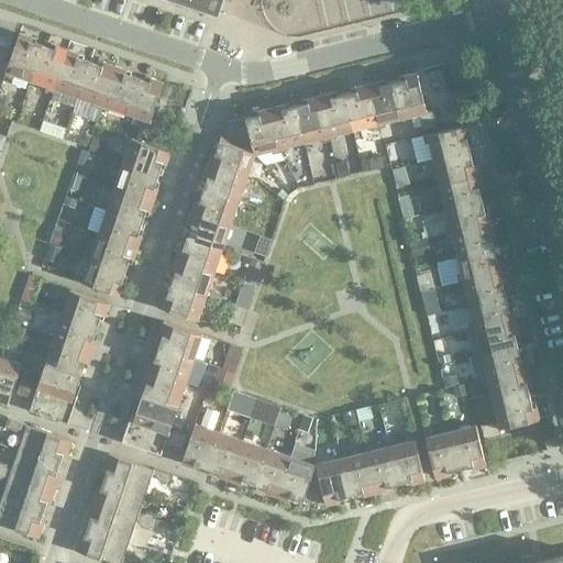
[(185,0),(218,11),(221,0),(185,0)]
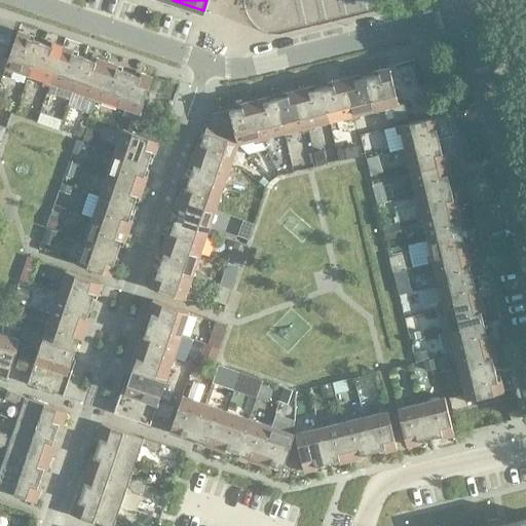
[(35,36),(17,31),(4,71),(12,74),(13,70),(28,75),(39,41),(34,40),(35,36)]
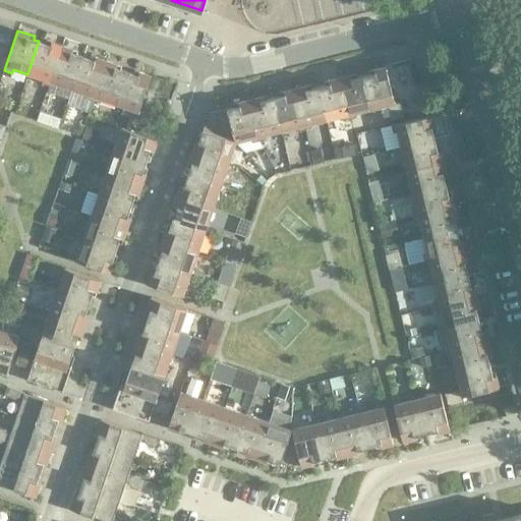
[(46,44),(39,41),(27,74),(43,79),(42,83),(48,85),(62,46),(47,41),(46,44)]
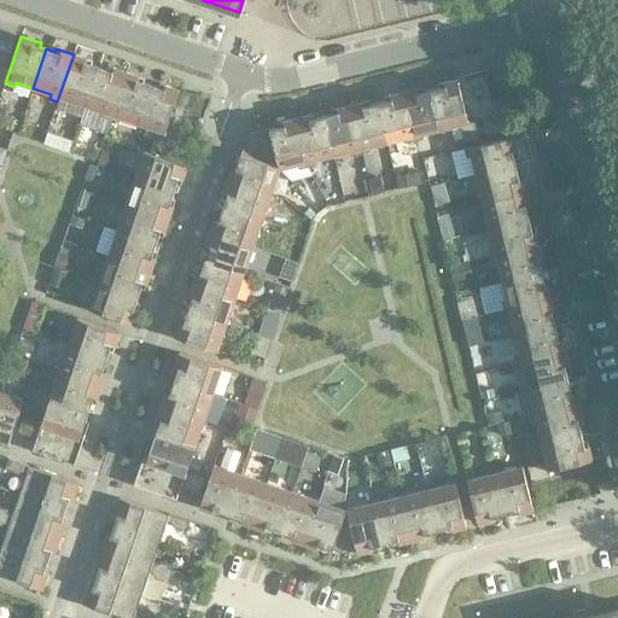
[(93,60),(74,54),(57,101),(66,104),(68,99),(86,105),(99,66),(92,64),(93,60)]
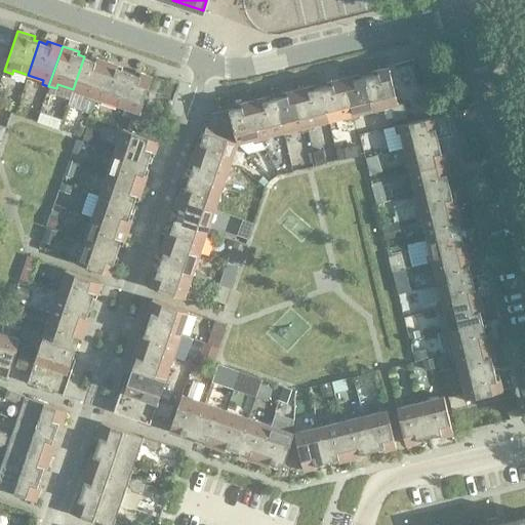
[(90,58),(84,56),(73,89),(87,94),(86,98),(93,101),(108,61),(91,55),(90,58)]
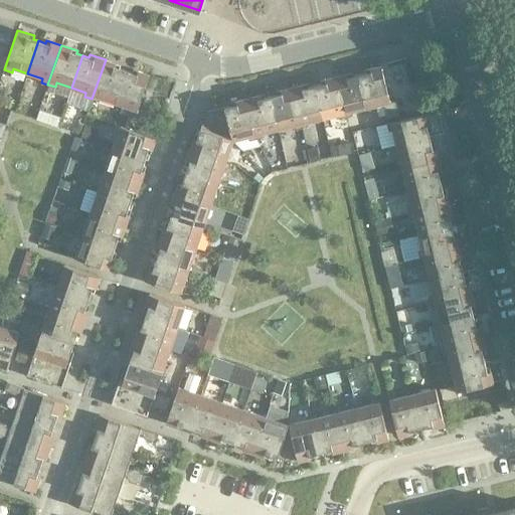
[(121,64),(106,59),(92,99),(99,102),(101,98),(115,103),(126,70),(120,68),(121,64)]
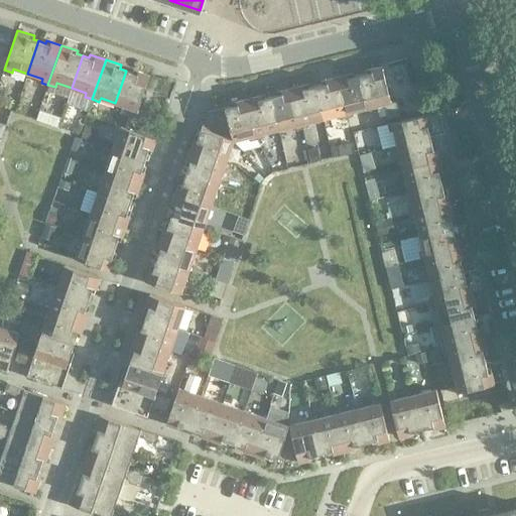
[(391,102),(382,67),(365,71),(366,74),(361,76),(369,108),(384,104),(388,120),(401,117),(396,100),(391,102)]
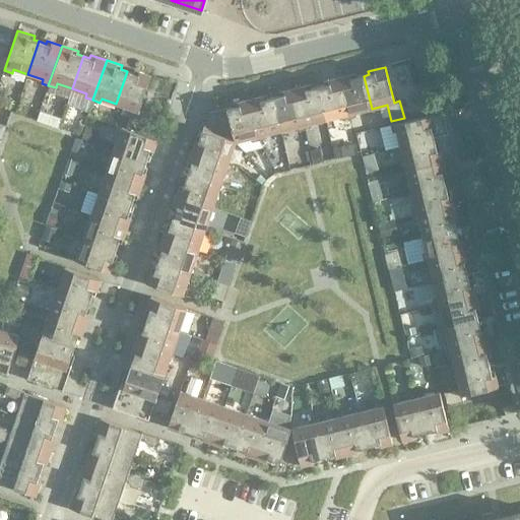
[(133,73),(127,71),(116,104),(132,109),(127,124),(139,128),(144,112),(138,111),(150,75),(134,70),(133,73)]
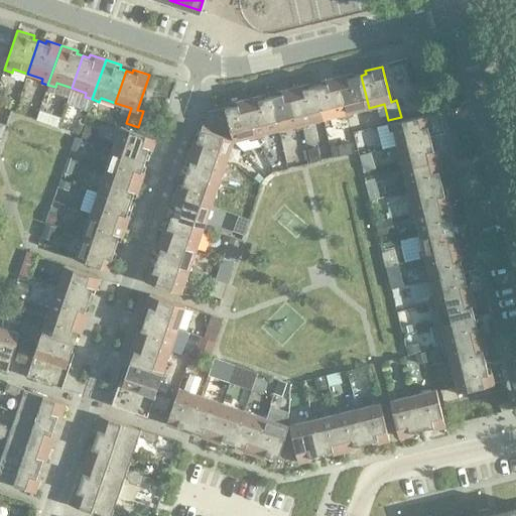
[(353,74),(337,78),(347,118),(354,116),(353,112),(369,108),(361,76),(354,77),(353,74)]
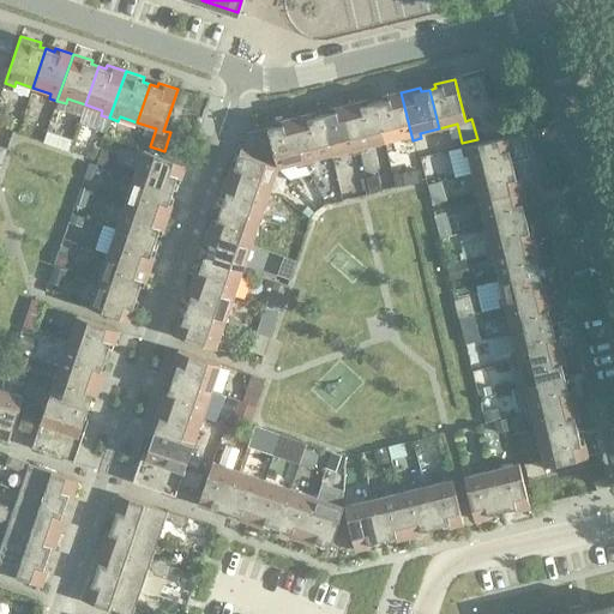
[(413,140),(401,92),(381,97),(383,101),(375,102),(385,142),(403,138),(404,142),(413,140)]
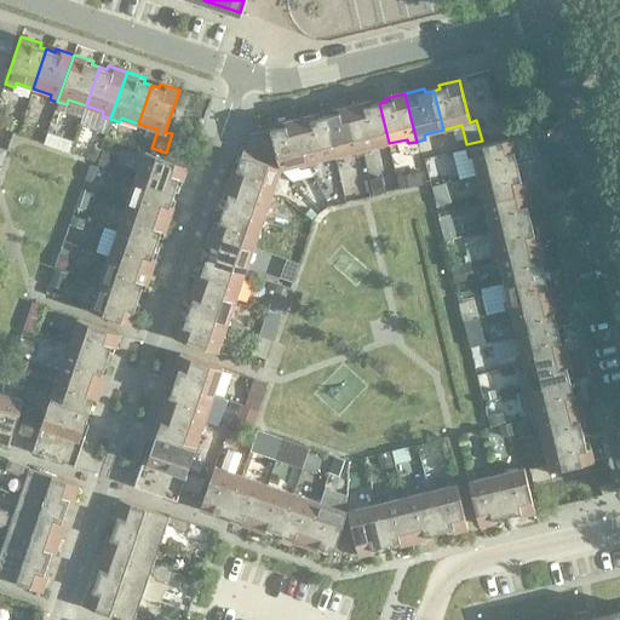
[(371,102),(351,105),(363,155),(373,153),(372,148),(389,143),(379,103),(372,105),(371,102)]
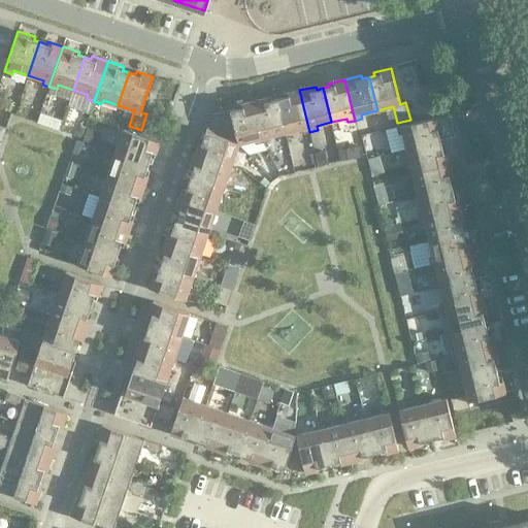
[(309,132),(299,90),(283,94),(284,98),(276,99),(286,133),(301,129),(302,133),(309,132)]
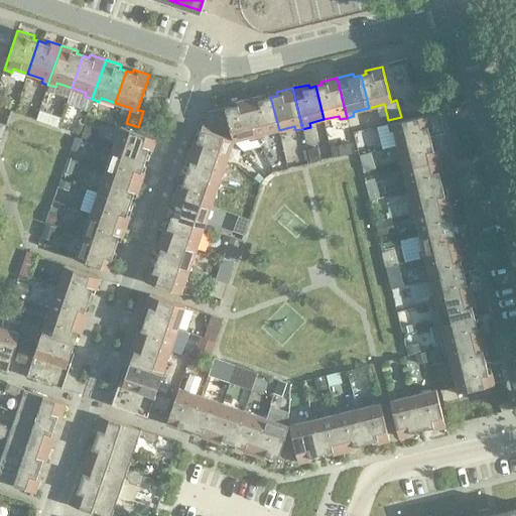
[(263,95),(247,99),(257,140),(264,138),(263,134),(279,130),(270,97),(264,99),(263,95)]
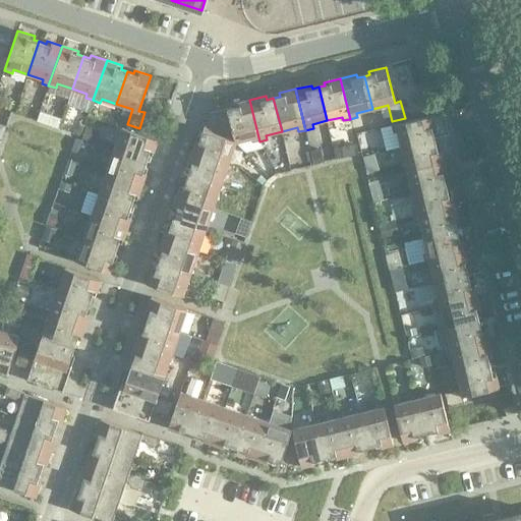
[(85,98),(81,110),(89,112),(93,100),(85,98)]
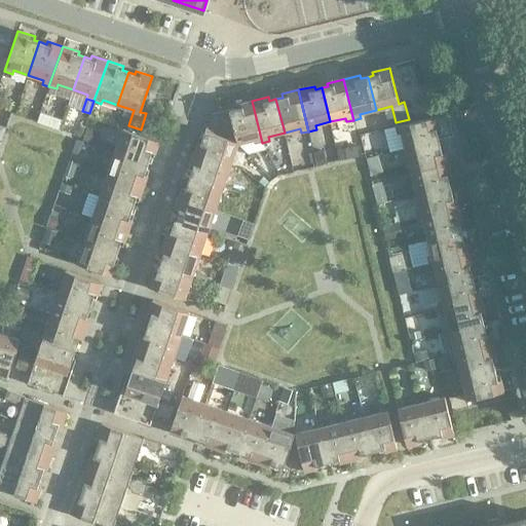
[(262,143),(252,101),(235,105),(236,109),(230,110),(238,143),(239,144),(255,140),(256,144),(262,143)]
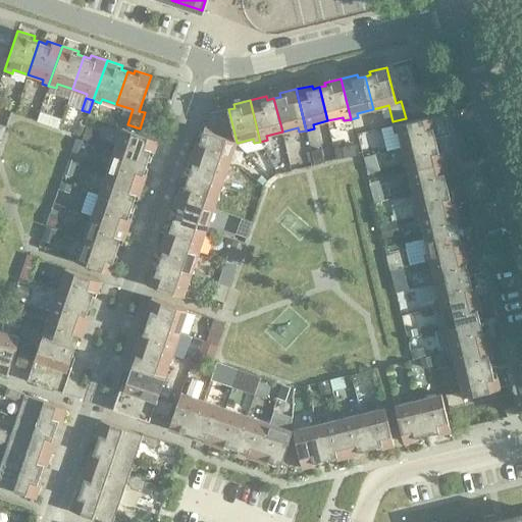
[(210,114),(204,131),(235,141),(237,143),(238,143),(237,142),(228,109),(210,114)]
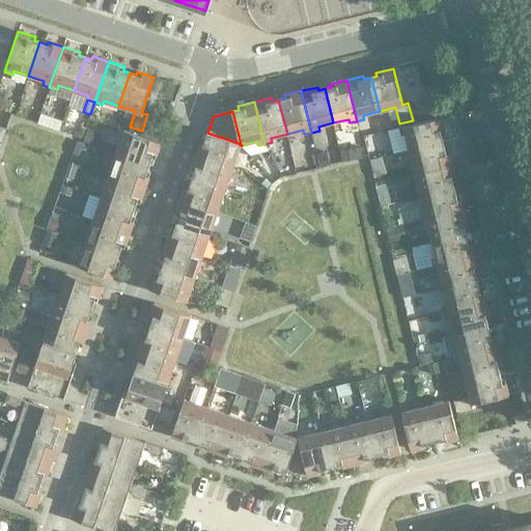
[(37,122),(49,127),(52,116),(40,113),(37,122)]
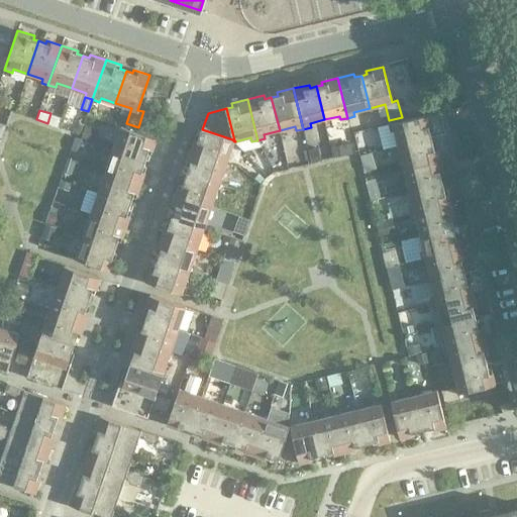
[(433,131),(429,114),(389,124),(391,132),(395,131),(398,145),(431,137),(430,132),(433,131)]
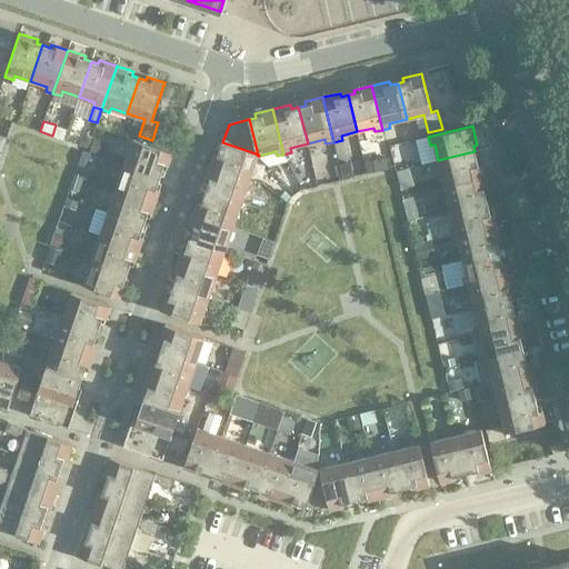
[(106,156),(110,141),(95,137),(90,151),(106,156)]
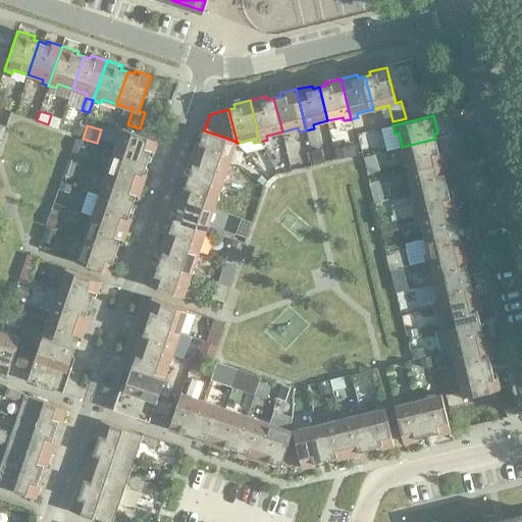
[(122,127),(114,150),(148,161),(149,155),(152,156),(158,140),(122,127)]
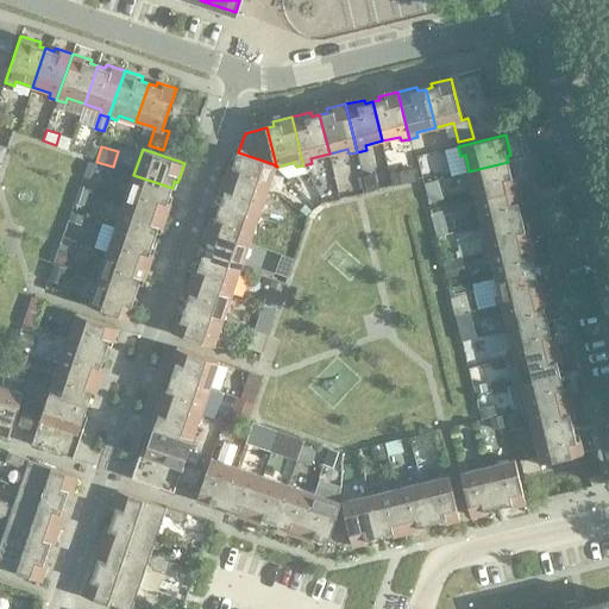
[(225,179),(267,193),(276,167),(274,164),(238,152),(236,159),(232,158),(225,179)]
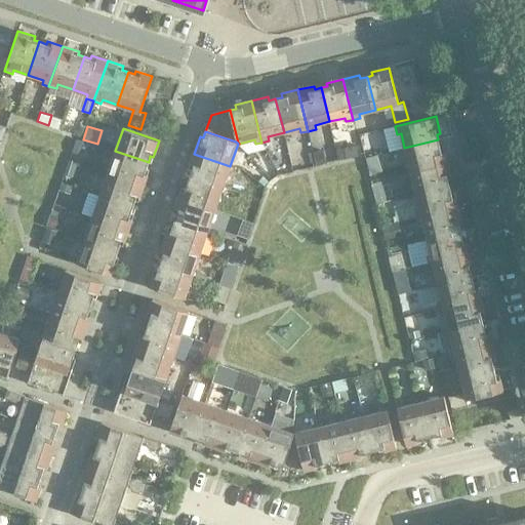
[(72,151),(80,154),(85,140),(77,137),(72,151)]
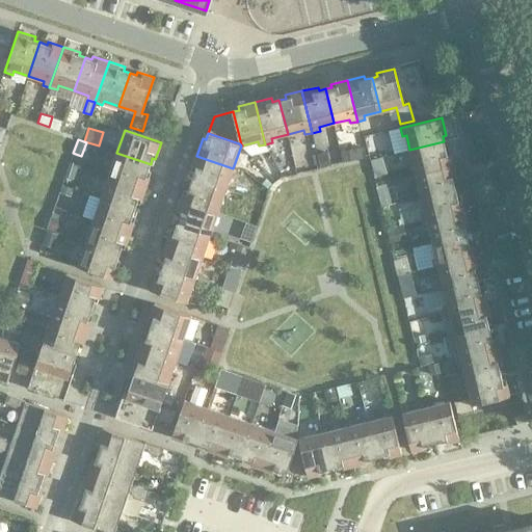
[(446,149),(444,141),(409,150),(414,166),(409,167),(411,174),(453,164),(449,148),(446,149)]
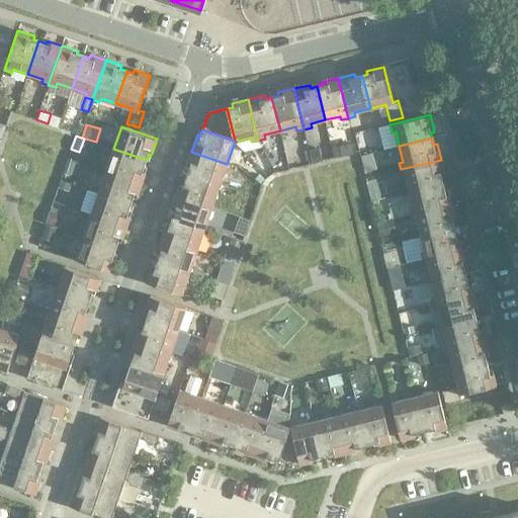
[(355,153),(353,144),(336,148),(339,157),(355,153)]
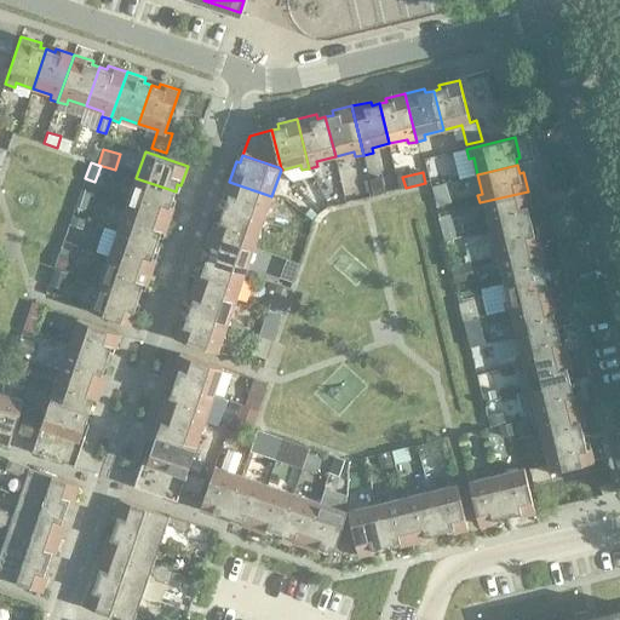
[(385,193),(382,177),(371,179),(374,195),(385,193)]
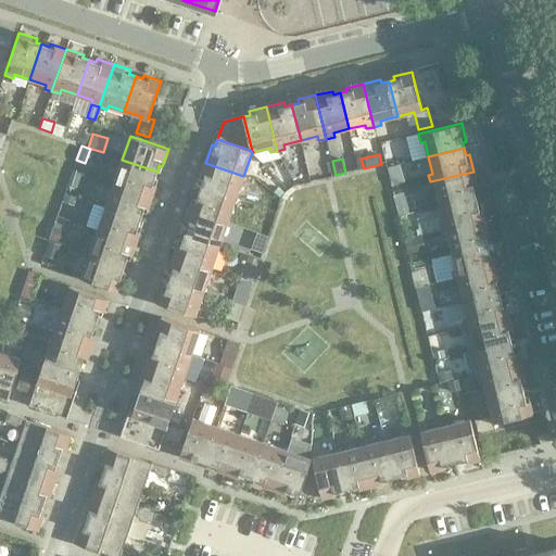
[(158,172),(122,160),(114,182),(152,196),(158,179),(154,178),(158,172)]
